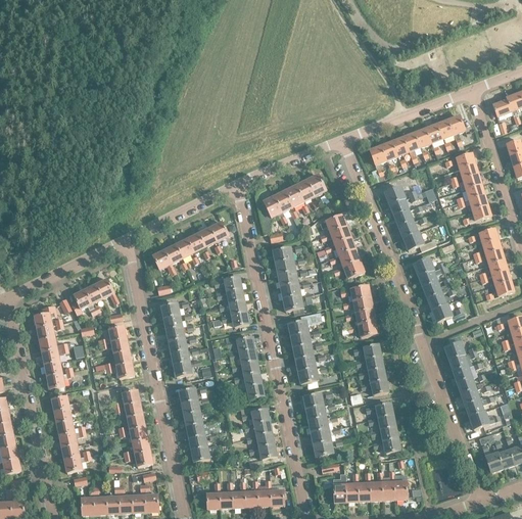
[(521,100),(519,91),(506,96),(506,98),(508,103),(511,109),(512,113),(517,112),(517,111),(516,108),(521,105),(521,100)]
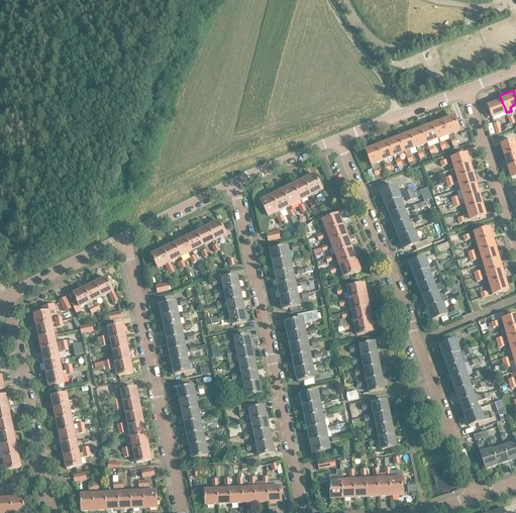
[(505,108),(502,102),(500,97),(487,103),(491,114),(505,108)]
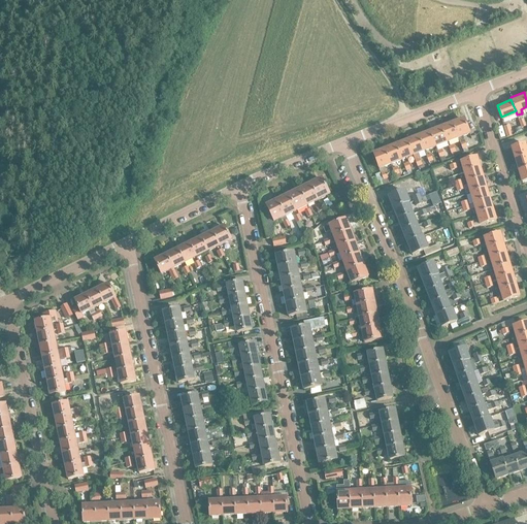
[(463,116),(452,120),(458,134),(460,139),(464,137),(462,132),(469,130),(463,116)]
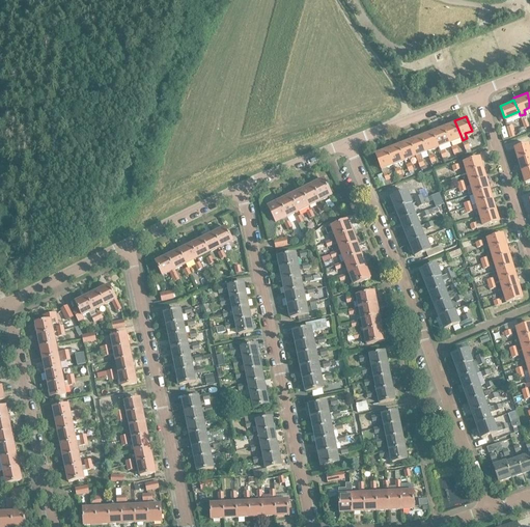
[(443,125),(449,139),(461,135),(454,120),(443,125)]
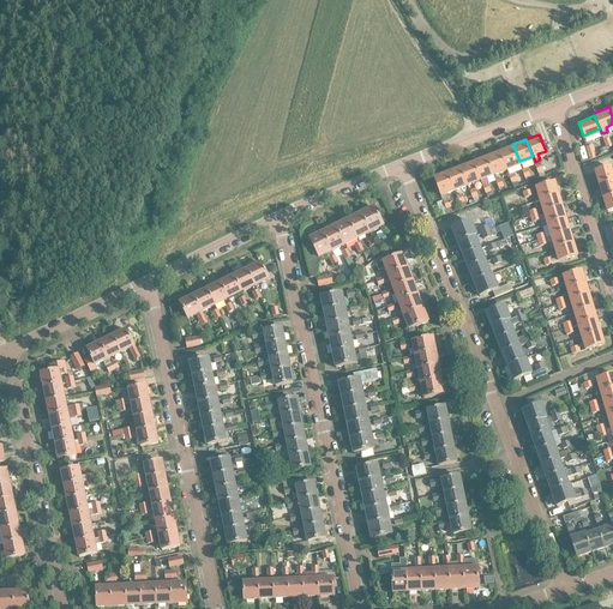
[(499,150),(506,167),(520,161),(512,144),(499,150)]
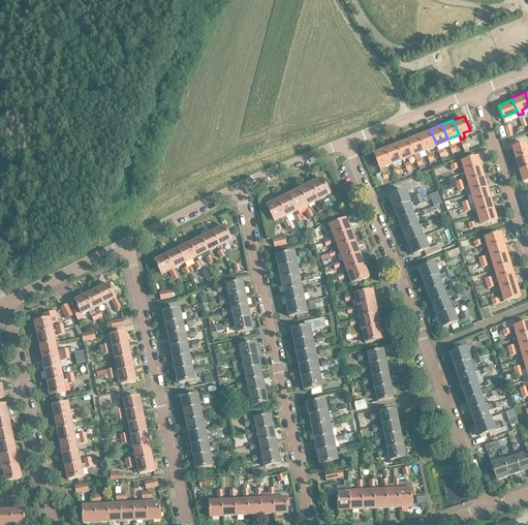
[(418,133),(425,148),(436,144),(430,129),(418,133)]
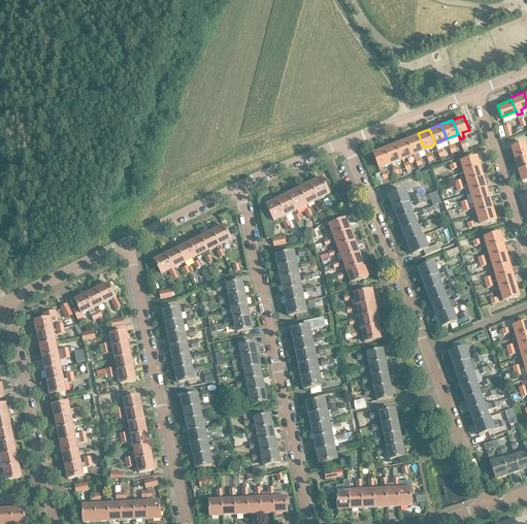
[(418,133),(406,137),(413,152),(414,156),(419,155),(417,150),(424,148),(418,133)]
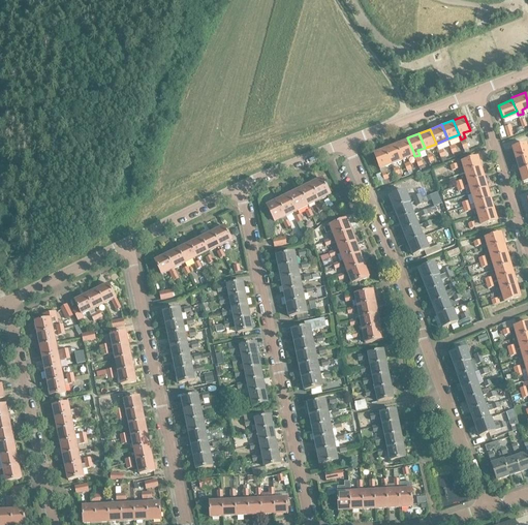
[(396,142),(402,156),(413,152),(407,137),(396,142)]
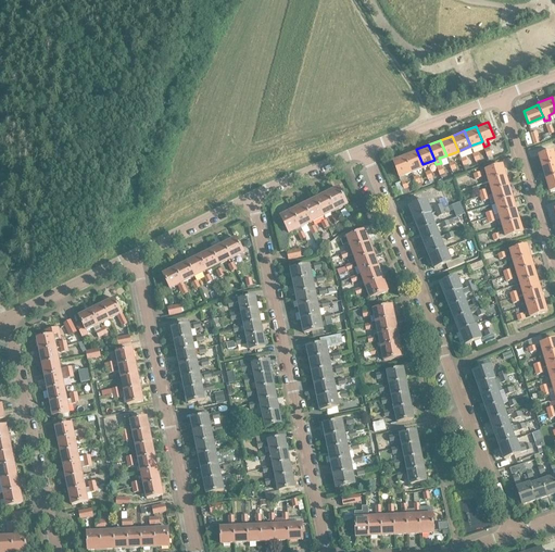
[(552,147),(538,151),(542,164),(554,159),(554,148),(553,149),(552,147)]
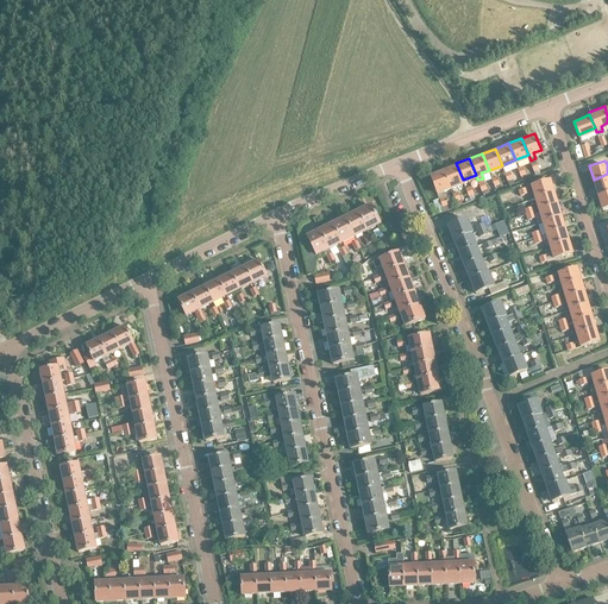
[(443,169),(450,186),(463,180),(456,163),(443,169)]
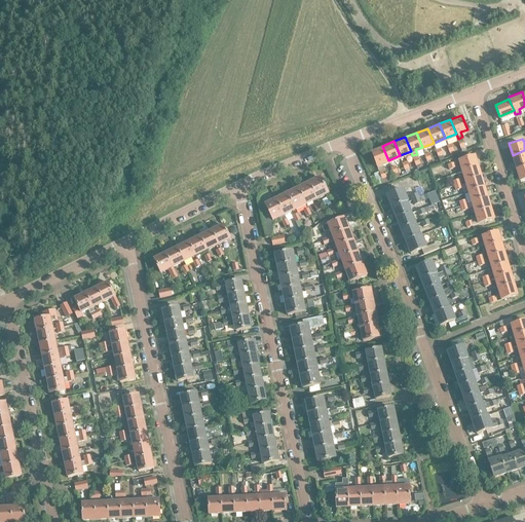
[(382,146),(371,150),(377,164),(378,169),(383,166),(382,162),(388,160),(382,146)]
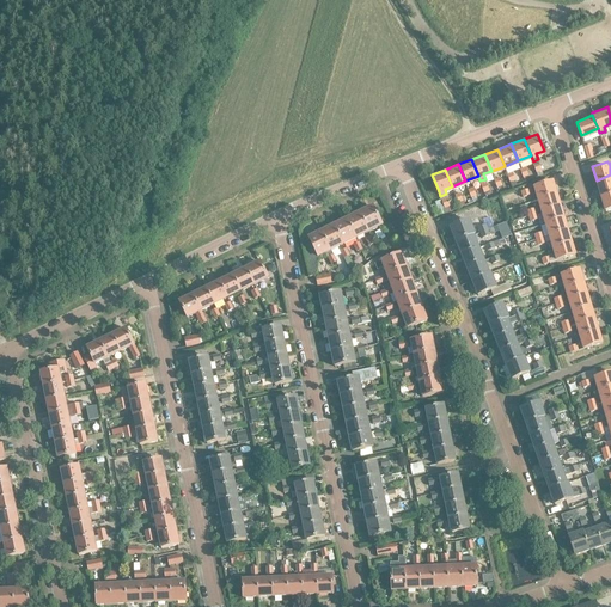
[(610,190),(610,175),(597,181),(600,194),(610,190)]
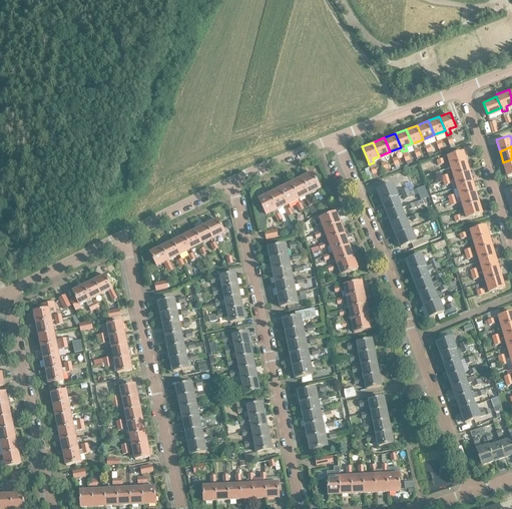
[(449,158),(443,160),(445,166),(450,164),(466,159),(463,149),(451,152),(447,154),(449,158)]
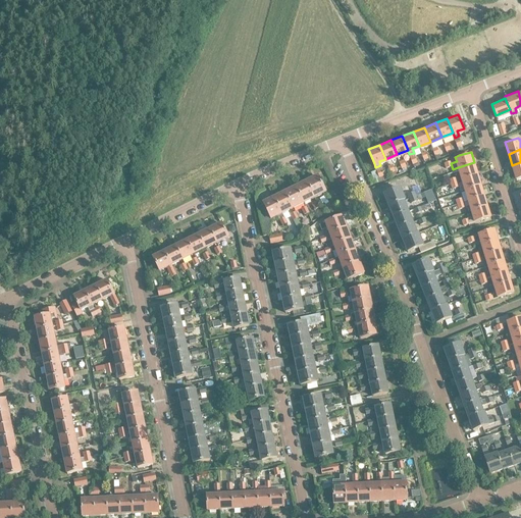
[(438,165),(437,160),(426,164),(428,169),(438,165)]
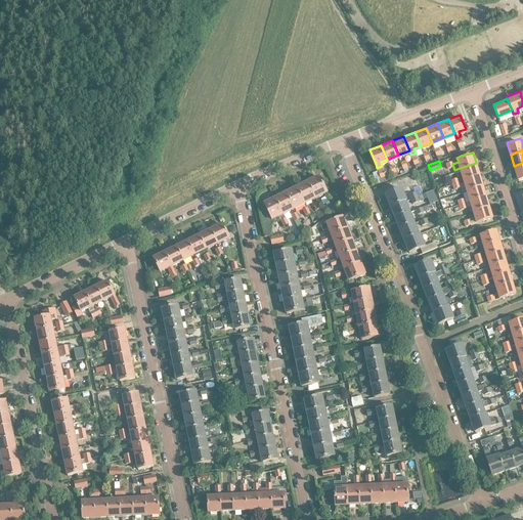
[(464,179),(479,174),(476,163),(460,168),(464,179)]
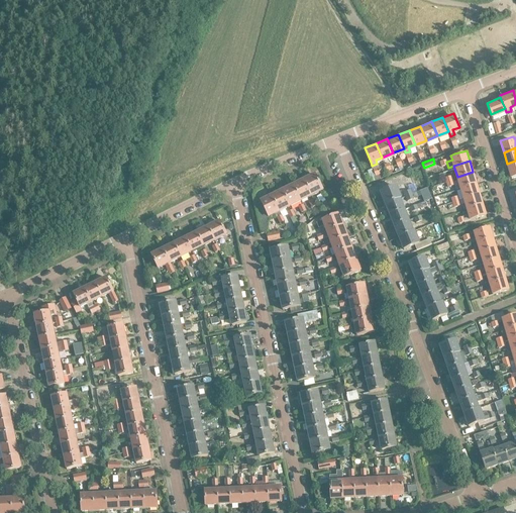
[(515,161),(507,164),(511,175),(515,173),(515,161)]
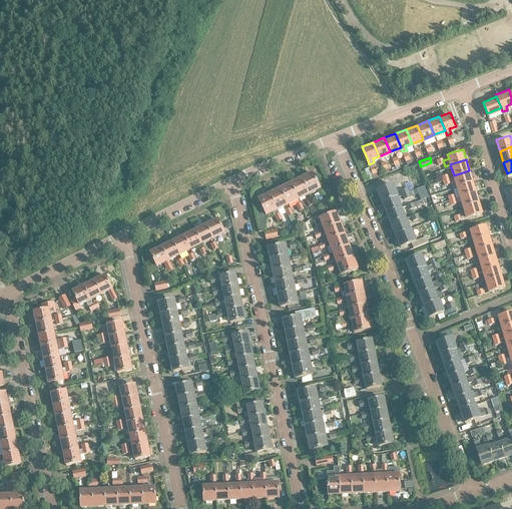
[(312,169),(301,175),(309,190),(320,185),(312,169)]
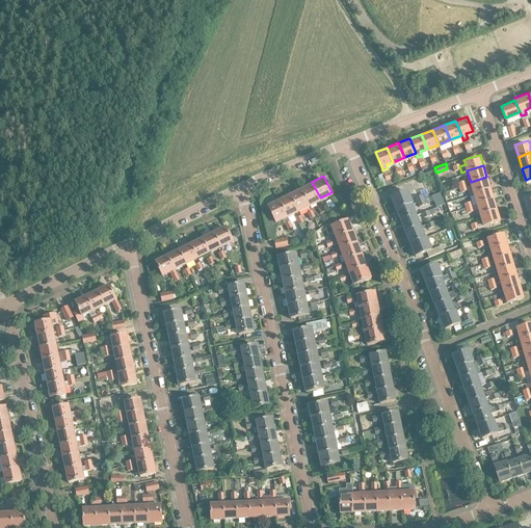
[(473,191),(489,187),(486,177),(471,182),(473,191)]
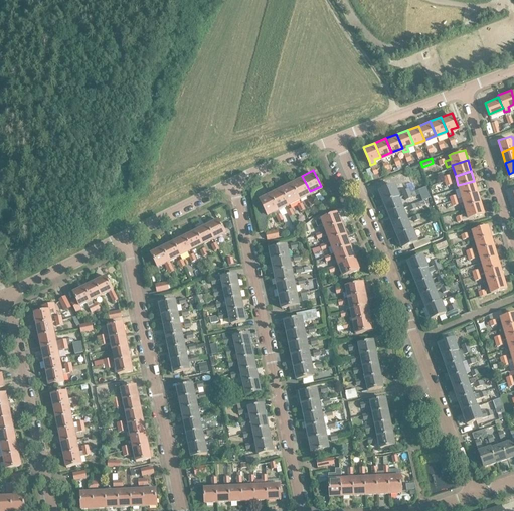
[(292,181),(299,196),(310,191),(302,176),(292,181)]
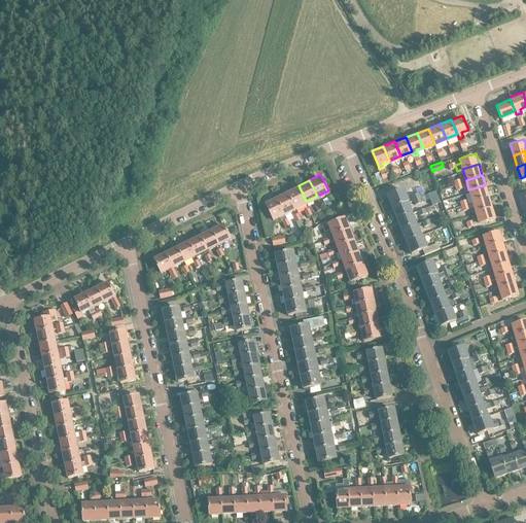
[(287,190),(294,207),(306,201),(299,185),(287,190)]
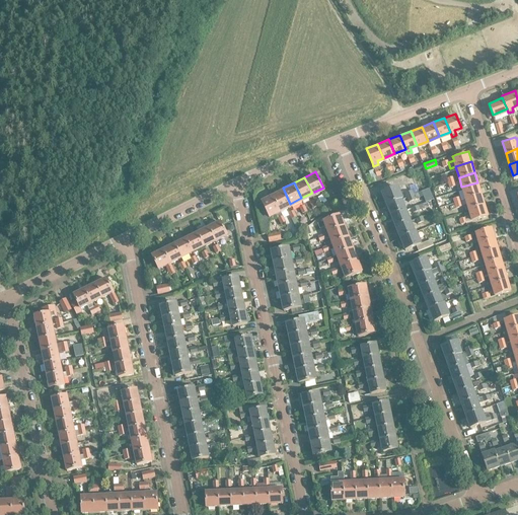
[(464,197),(481,192),(477,182),(461,187),(464,197)]
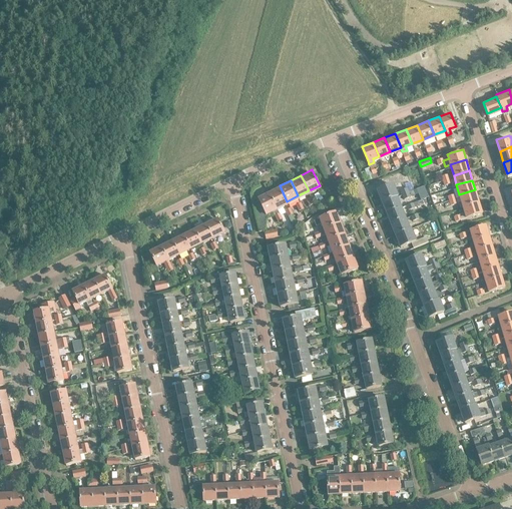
[(377,187),(382,200),(397,193),(392,181),(377,187)]
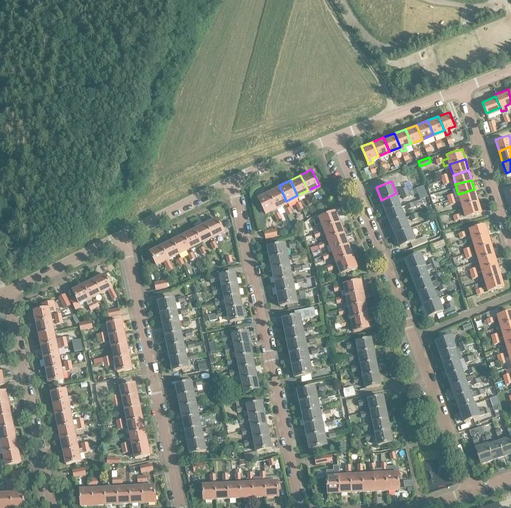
[(268,191),(276,206),(286,201),(279,185),(268,191)]
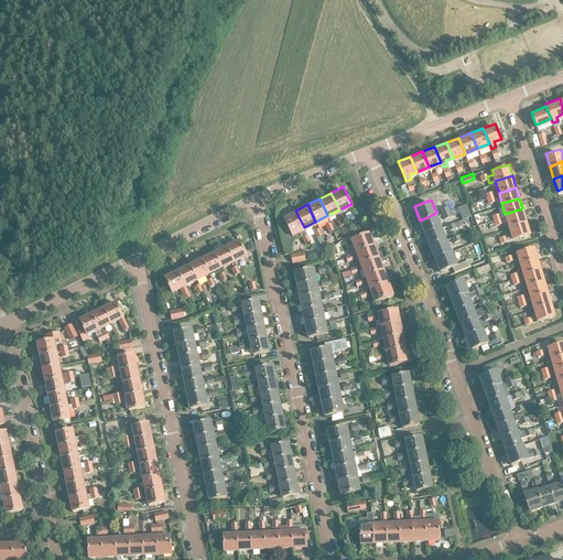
[(526,221),(522,208),(505,214),(500,216),(501,221),(507,219),(509,225),(526,221)]
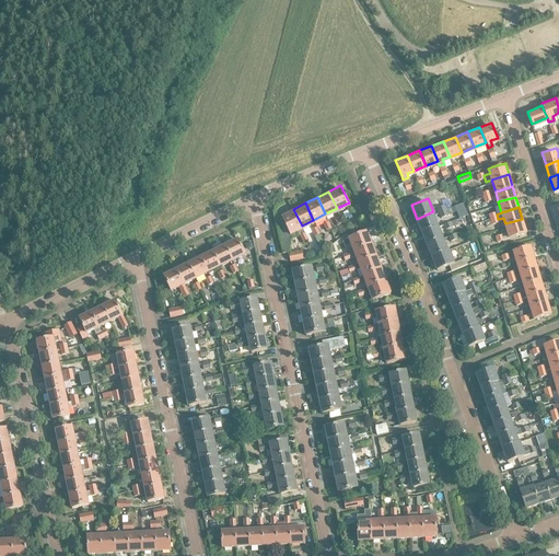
[(290,231),(302,226),(293,209),(281,215),(290,231)]
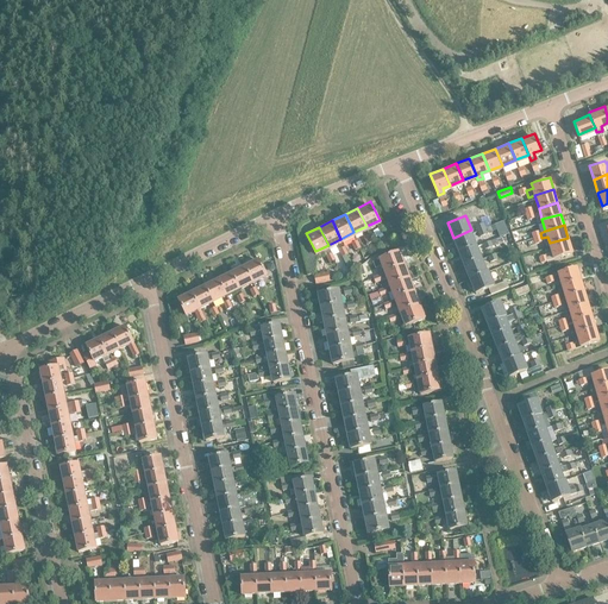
[(474,236),(471,230),(453,238),(459,250),(475,244),(472,237),(474,236)]
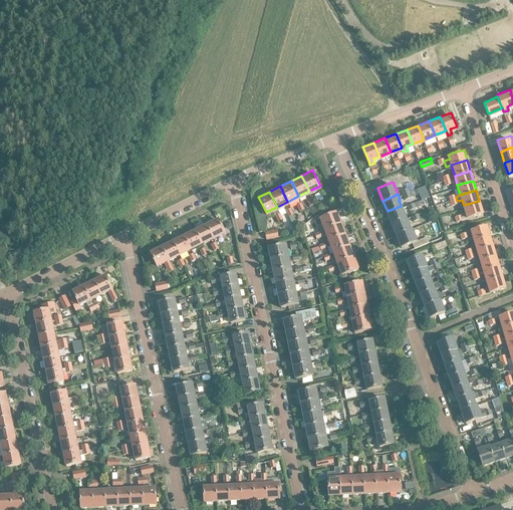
[(465,211),(460,212),(462,217),(467,215),(482,211),(479,201),(464,205),(465,211)]
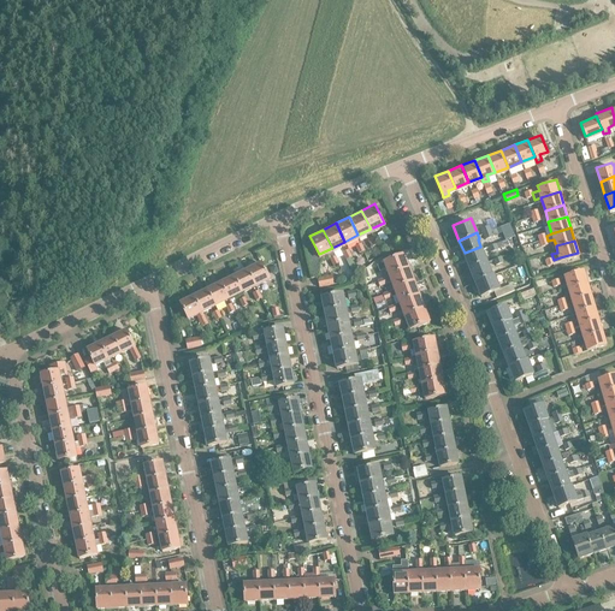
[(480,247),(465,253),(469,266),(486,259),(480,247)]
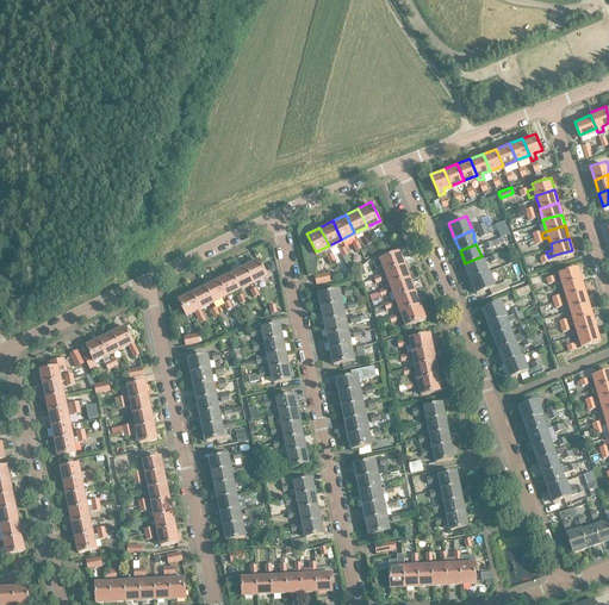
[(385,269),(404,262),(399,249),(373,259),(374,264),(383,262),(385,269)]
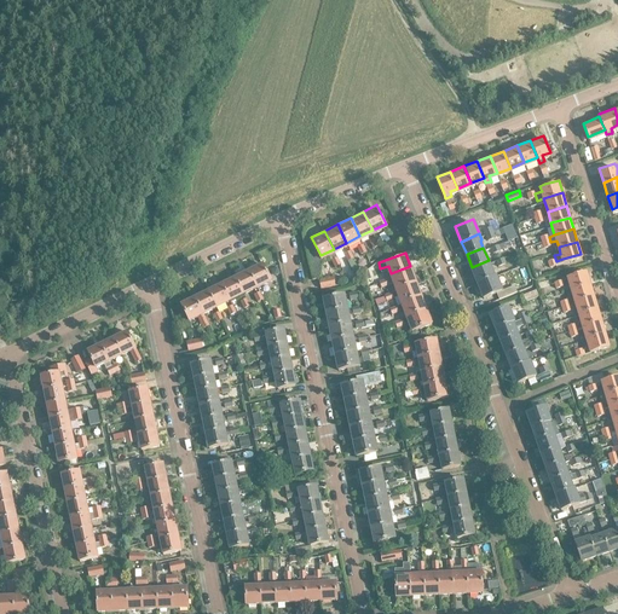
[(489,260),(472,267),(477,279),(494,273),(489,260)]
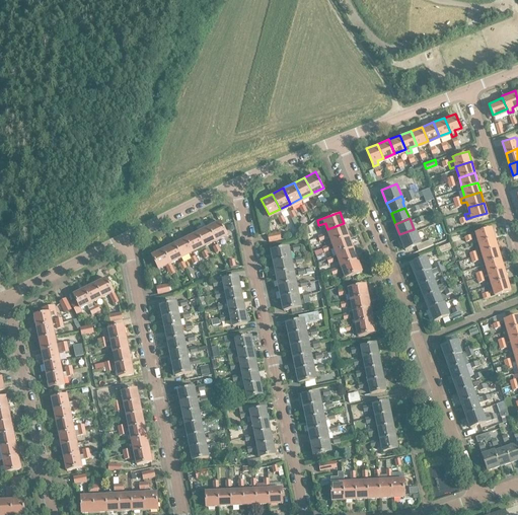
[(220,219),(209,225),(215,237),(226,232),(220,219)]
